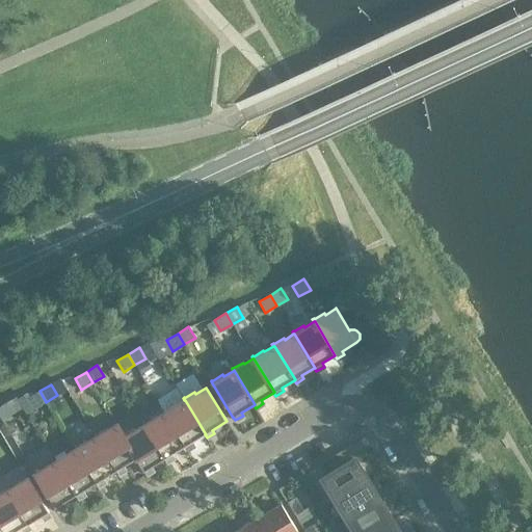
[(46,402),(40,391),(28,398),(35,408),(46,402)]
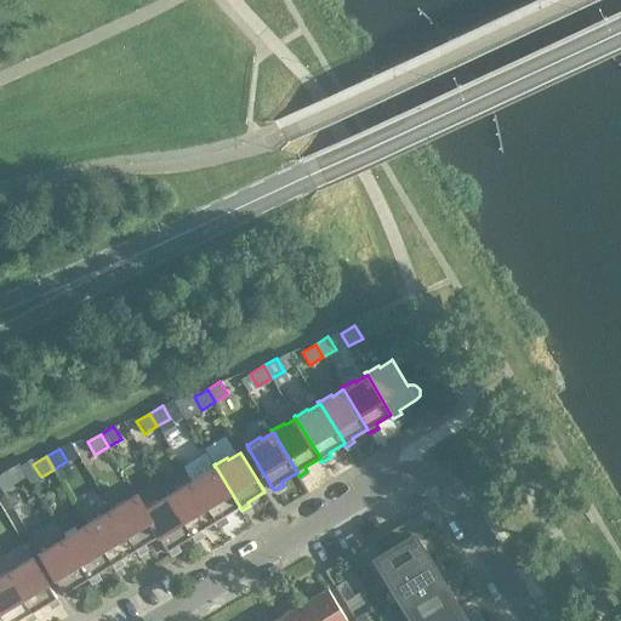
[(216,467),(215,467),(205,474),(203,472),(192,479),(191,478),(189,479),(192,482),(216,522),(215,522),(217,525),(227,519),(224,516),(239,507),(240,507),(216,467)]
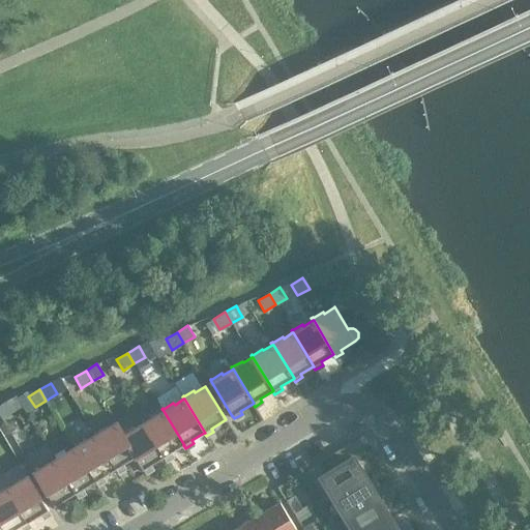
[(13,412),(6,401),(0,405),(0,415),(2,419),(13,412)]
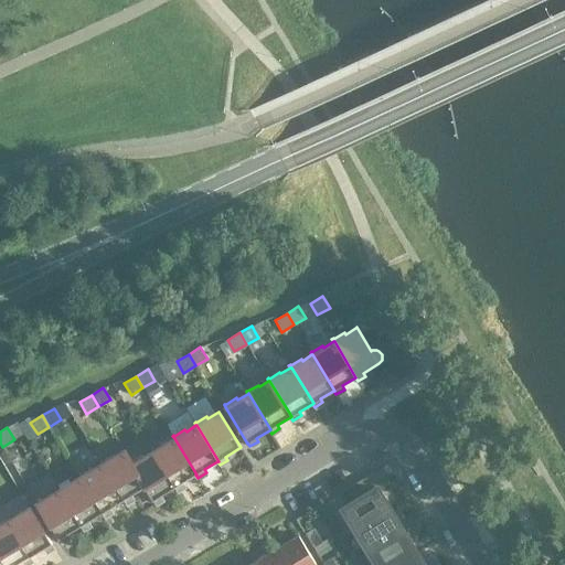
[(174,438),(164,445),(163,443),(152,449),(152,448),(151,449),(152,451),(153,451),(176,487),(174,488),(177,491),(184,486),(182,482),(195,475),(196,475),(174,438)]
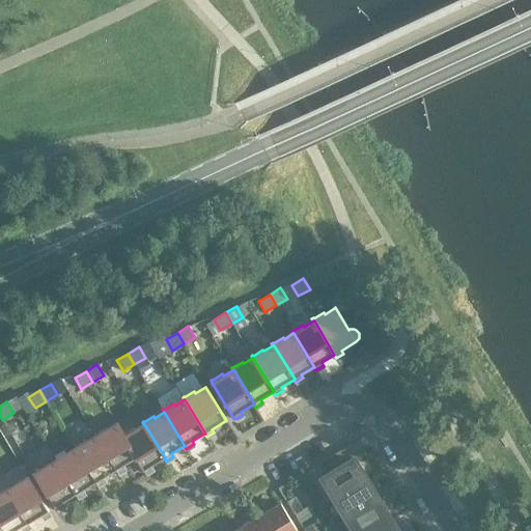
[(93,434),(95,436),(116,470),(117,473),(126,469),(123,466),(136,458),(137,457),(122,434),(123,434),(117,423),(107,429),(105,427),(95,434),(94,432),(93,434)]
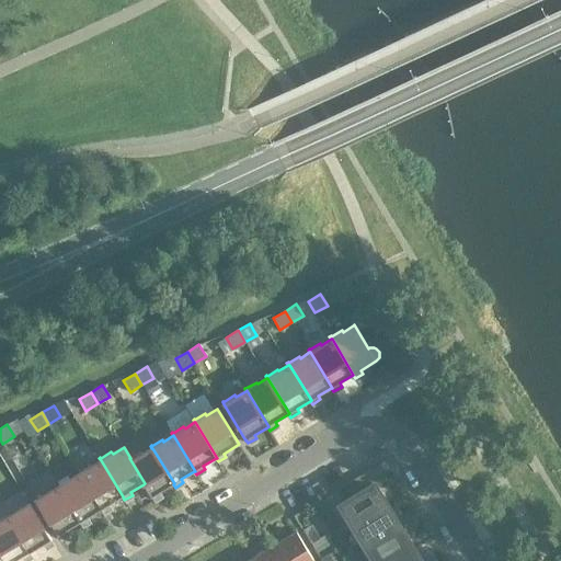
[(152,448),(151,448),(142,454),(140,451),(130,458),(129,458),(145,483),(144,484),(151,497),(153,501),(162,495),(160,492),(173,484),(174,483),(152,448)]
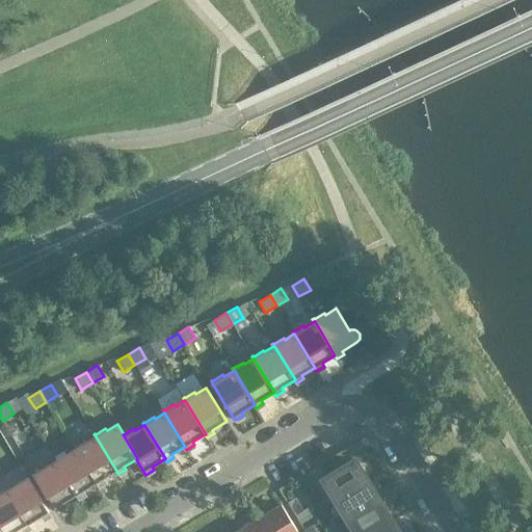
[(96,436),(86,443),(85,441),(75,447),(75,446),(74,447),(75,449),(76,449),(97,483),(96,483),(98,486),(105,482),(104,478),(116,471),(96,436)]
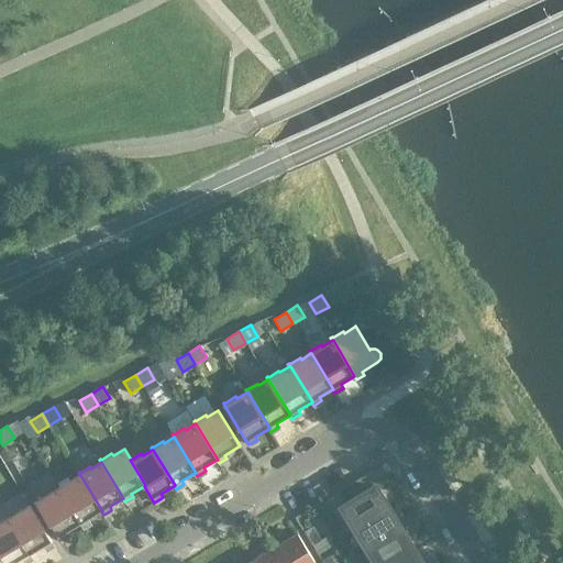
[(72,479),(62,463),(47,471),(58,488),(80,523),(80,525),(81,528),(90,522),(88,519),(101,511),(102,511),(80,475),(79,475),(72,479)]
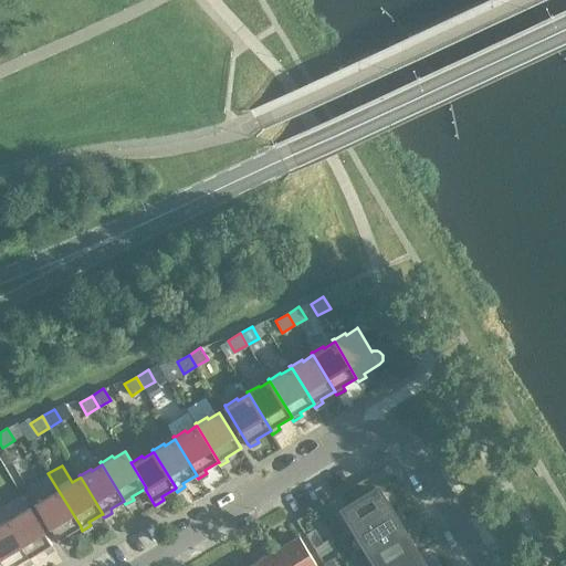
[(59,491),(48,473),(27,486),(61,544),(69,538),(67,535),(81,527),(81,526),(59,491)]
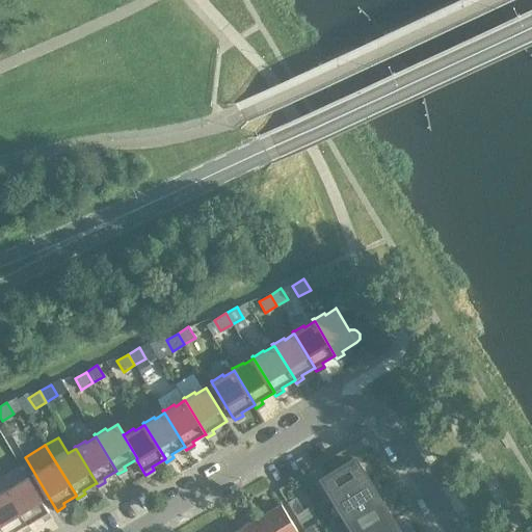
[(329,490),(336,500),(368,481),(362,471),(354,460),(323,479),(330,490),(329,490)]
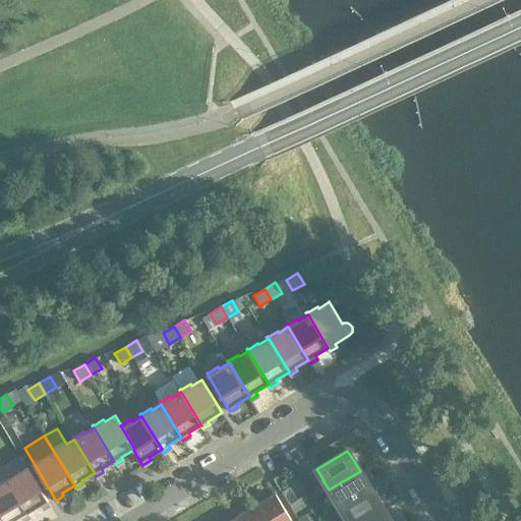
[(18,474),(7,480),(6,480),(26,514),(27,514),(40,506),(42,509),(49,505),(48,502),(27,468),(26,466),(17,472),(18,474)]
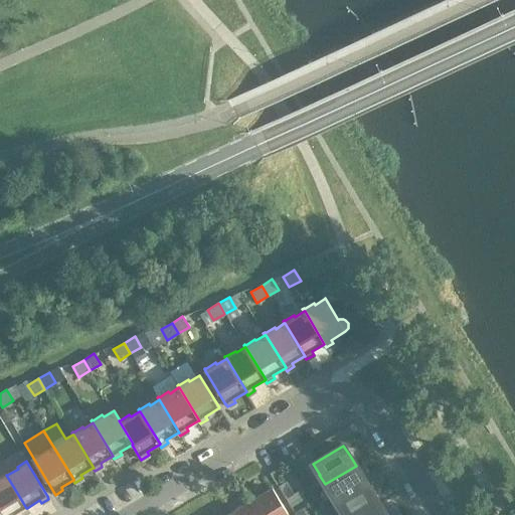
[(362,475),(356,466),(325,484),(331,494),(337,504),(367,485),(361,475),(362,475)]
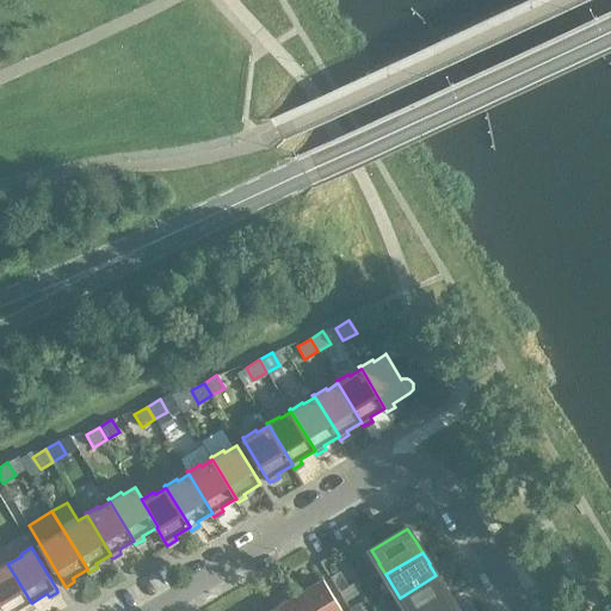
[(0,603),(5,610),(17,610),(24,608),(25,610),(35,606),(32,603),(31,603),(7,563),(8,563),(7,560),(6,561),(6,562),(0,565),(0,603)]
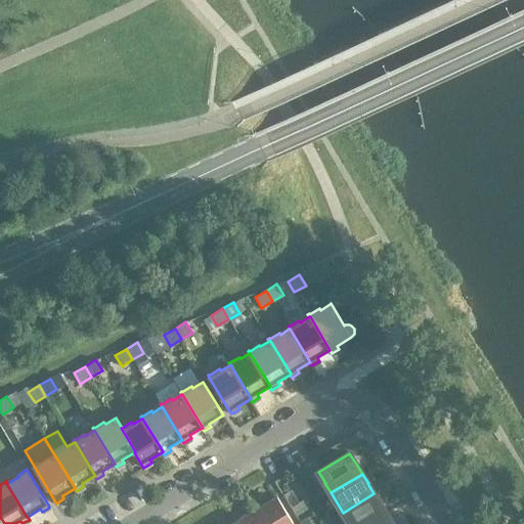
[(291,490),(282,494),(291,508),(299,504),(291,490)]
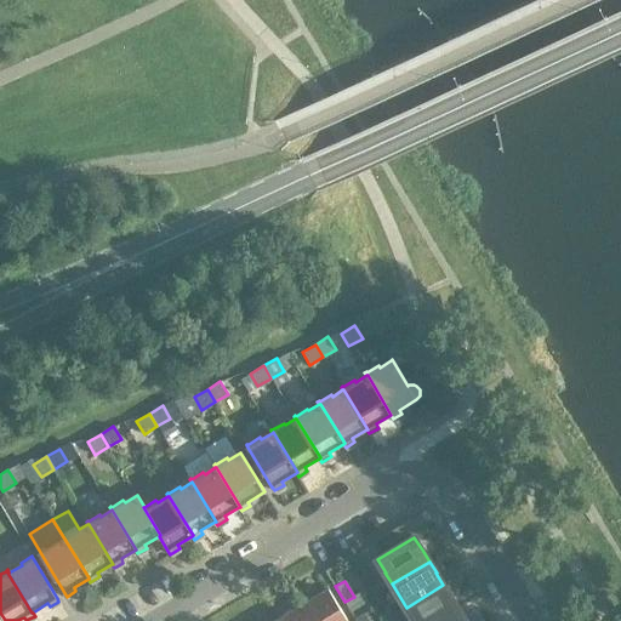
[(450,597),(443,585),(406,608),(399,613),(403,620),(437,620),(459,609),(451,597),(450,597)]
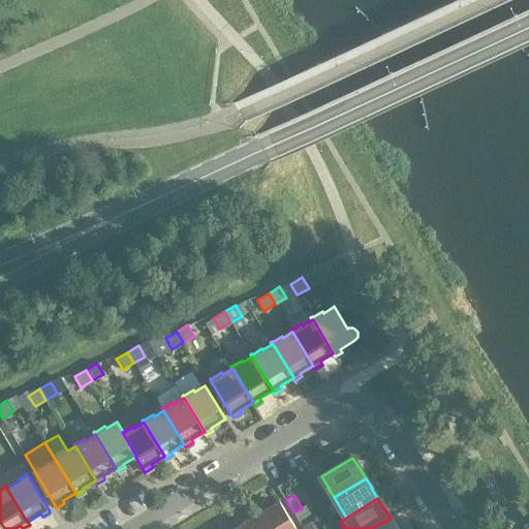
[(296,528),(280,501),(278,502),(279,502),(270,508),(269,506),(258,512),(257,511),(256,512),(258,516),(258,515),(267,528),(296,528)]
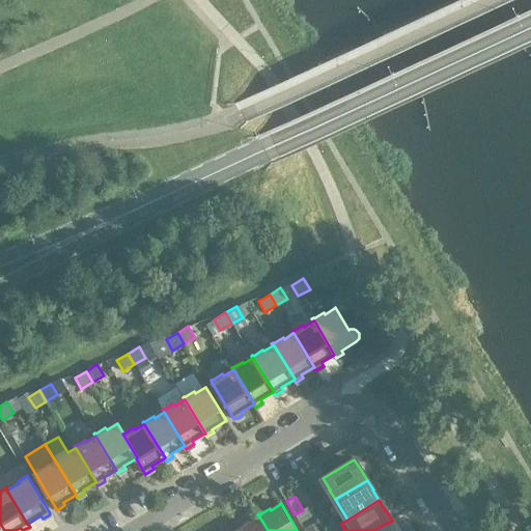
[(268,530),(259,516),(259,518),(250,523),(249,521),(239,527),(239,526),(238,527),(239,529),(240,529),(241,530),(268,530)]
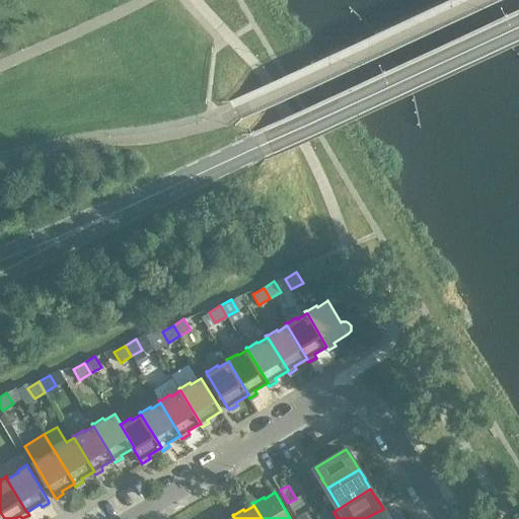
[(388,518),(383,509),(365,518),(388,518)]
